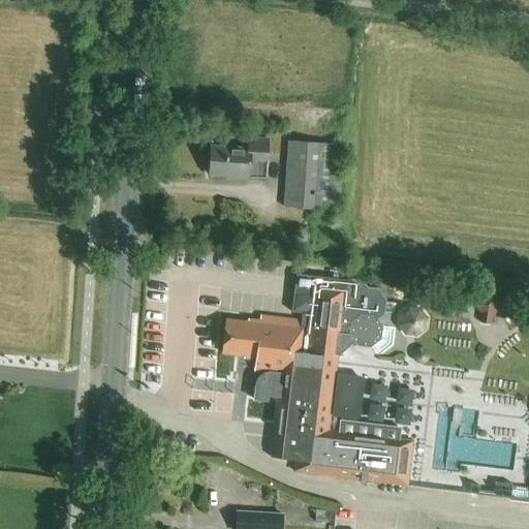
[(267,163),(268,139),(249,138),(248,149),(211,146),(209,175),(235,176),(234,179),(248,180),(250,162),(267,163)]
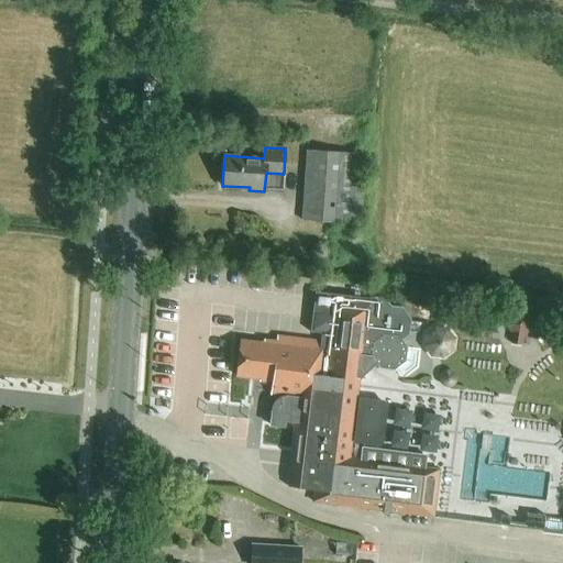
[(301,220),(360,224),(365,154),(305,150),(301,220)]
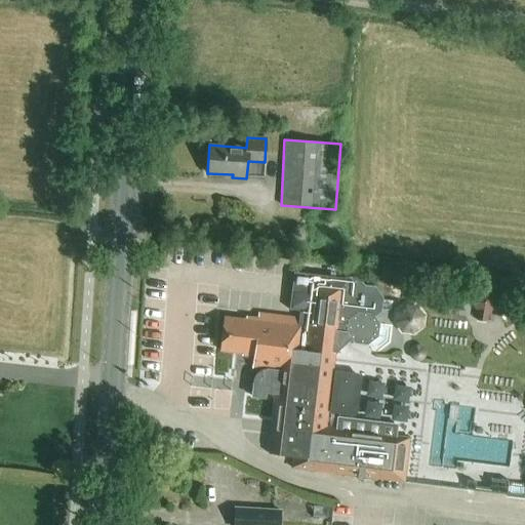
[(223,317),(218,351),(241,353),(241,355),(252,357),(251,364),(250,368),(266,369),(266,370),(263,371),(260,372),(258,374),(256,376),(255,378),(254,380),(253,380),(253,382),(254,382),(252,395),(251,397),(253,397),(264,398),(265,392),(275,393),(268,453),(276,454),(292,456),(290,468),(404,482),(410,438),(396,436),(397,426),(336,417),(334,428),(324,427),(327,403),(330,403),(329,411),(352,414),(357,374),(334,372),(333,380),(330,379),(336,331),(346,332),(353,341),(367,344),(375,336),(377,325),(370,316),(379,310),(380,298),(402,301),(405,275),(362,270),(360,286),(355,280),(293,272),(289,311),(298,312),(297,318),(257,313),(257,318),(245,317),(245,319),(223,317)]
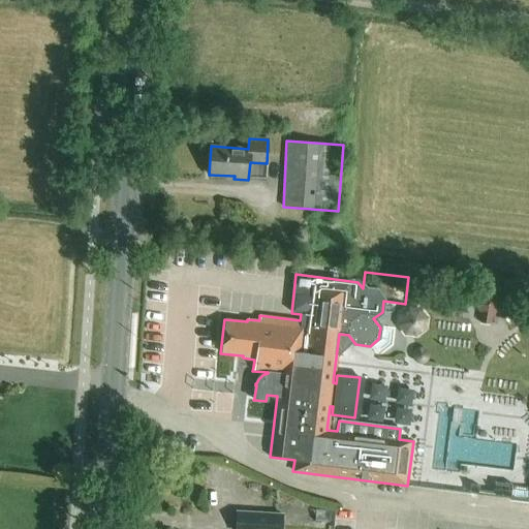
[(483,314),(481,321),(490,323),(491,315),(498,310),(500,301),(495,292),(486,291),(477,297),(475,306),(483,314)]
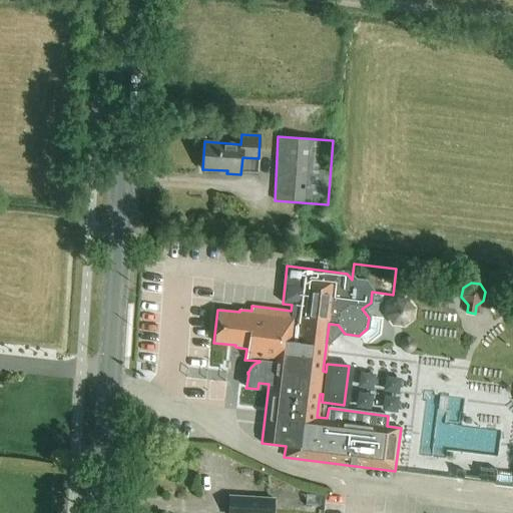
[(457,470),(455,479),(464,480),(465,471),(462,470),(459,470),(457,470)]
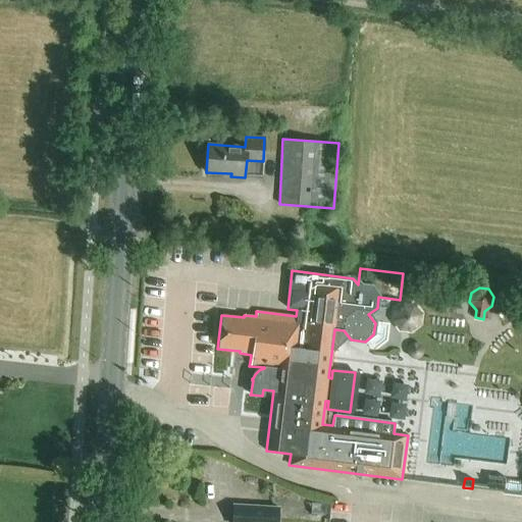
[(277,521),(279,507),(231,504),(229,521),(277,521)]
